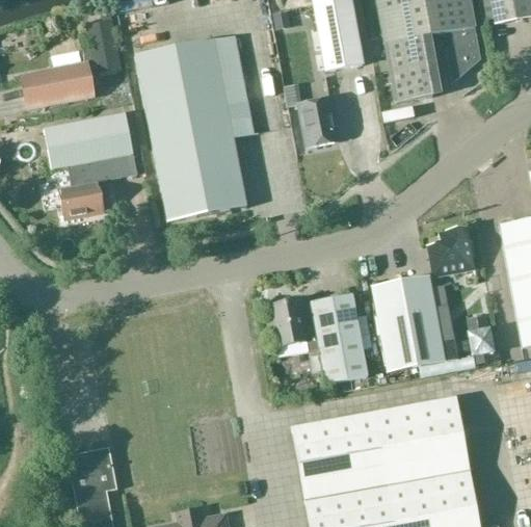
[(313,0),(325,70),(363,63),(351,0),(313,0)]
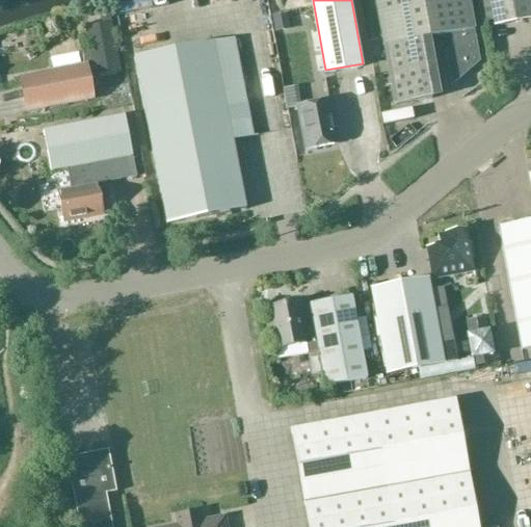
[(376,0),(385,43),(395,102),(432,95),(421,36),(451,30),(455,50),(447,52),(447,47),(445,47),(451,82),(453,82),(453,81),(481,58),(470,0),(376,0)]
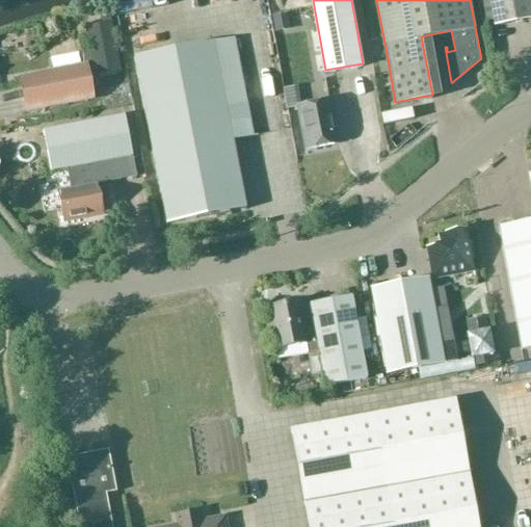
[(480,0),(484,19),(495,17),(496,22),(530,15),(530,0),(480,0)]
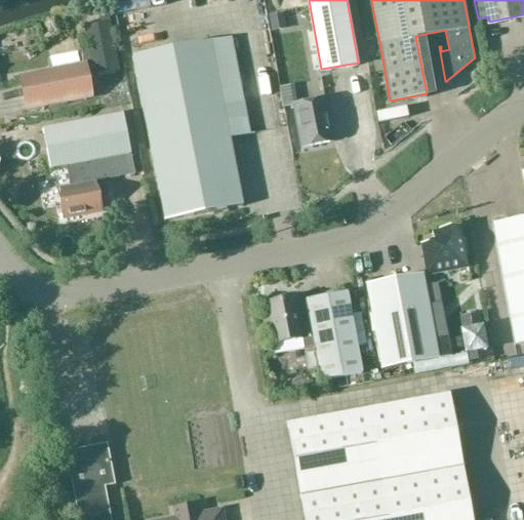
[(139,31),(135,9),(112,13),(116,35),(139,31)]
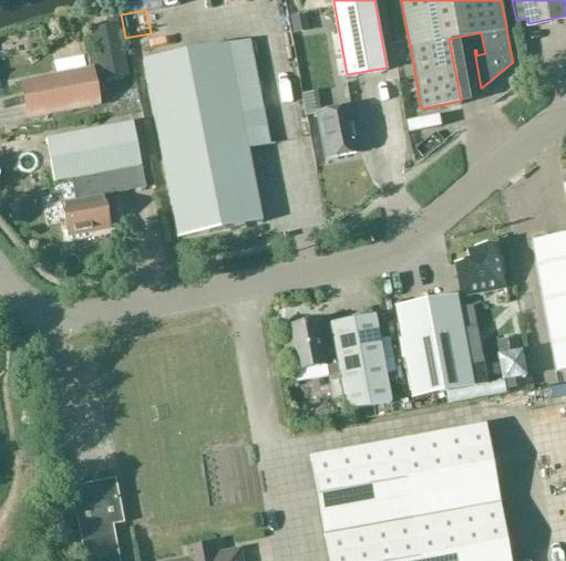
[(98,50),(84,53),(88,68),(92,66),(95,83),(107,81),(106,76),(130,72),(119,14),(110,16),(111,22),(92,26),(98,50)]
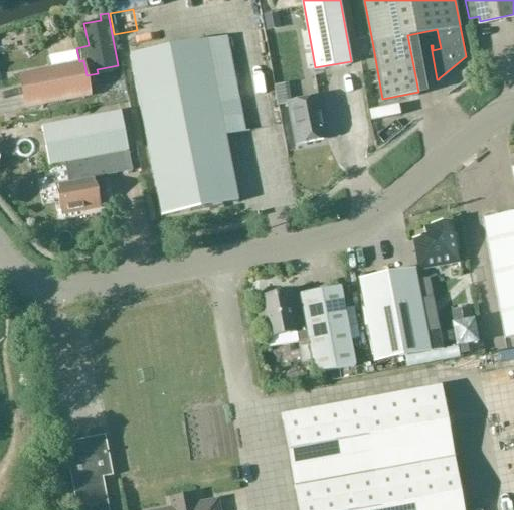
[(226,33),(130,52),(162,214),(238,198),(225,133),(245,129),(226,33)]
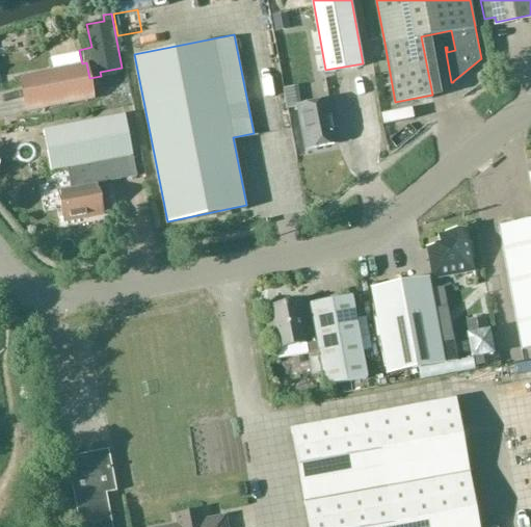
[(75,46),(46,53),(50,68),(79,59),(75,46)]
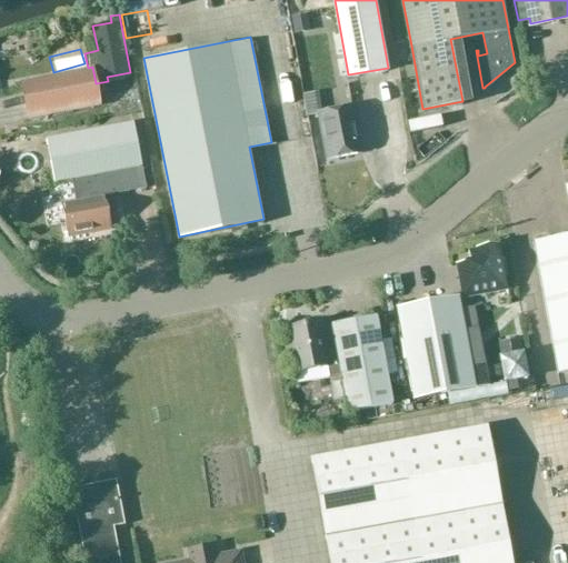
[(88,68),(22,79),(29,114),(99,101),(96,83),(92,67),(88,68)]
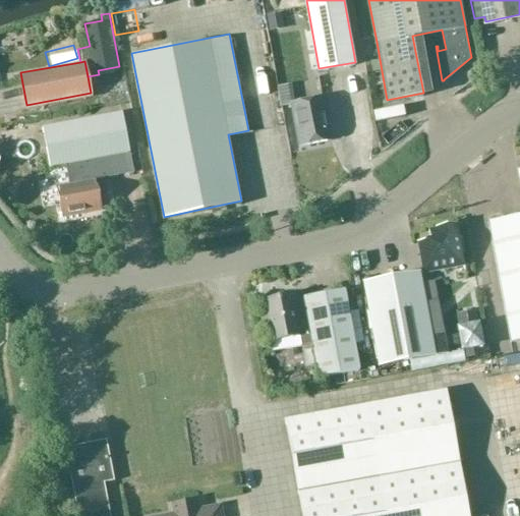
[(324,95),(292,101),(300,142),(332,137),(324,95)]
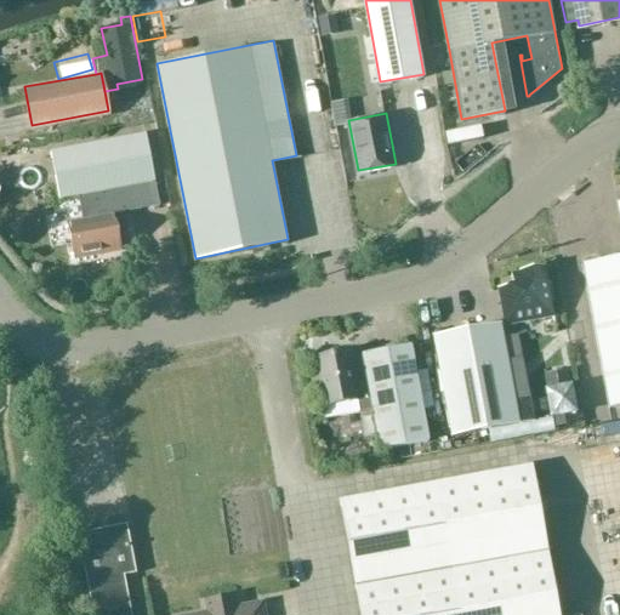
[(95,214),(69,220),(75,255),(121,246),(114,210),(160,201),(146,131),(50,149),(58,197),(91,191),(95,214)]
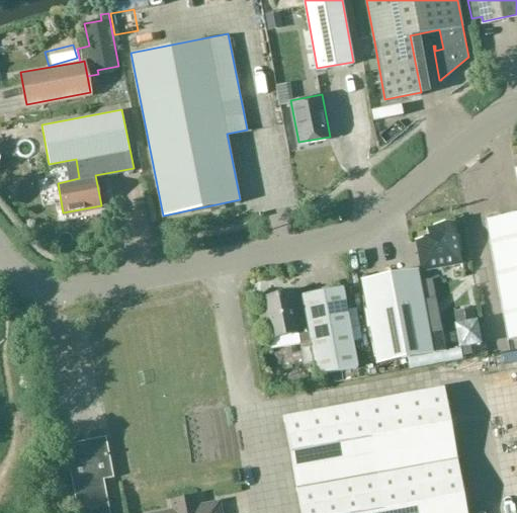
[(516,211),(487,218),(493,251),(509,337),(516,335),(516,211)]
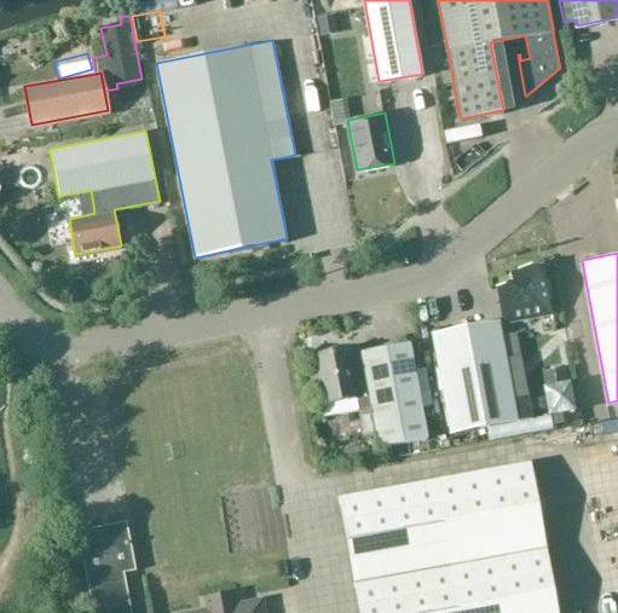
[(513,279),(498,283),(504,321),(553,312),(543,261),(520,266),(520,267),(510,270),(513,279)]
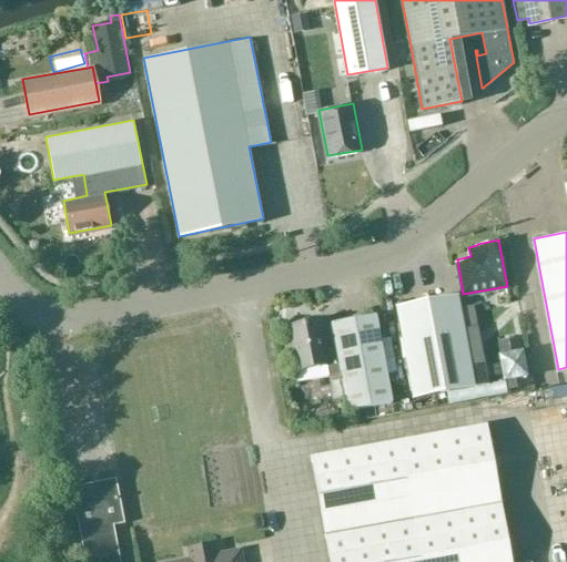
[(414,396),(476,385),(458,293),(397,304),(414,396)]
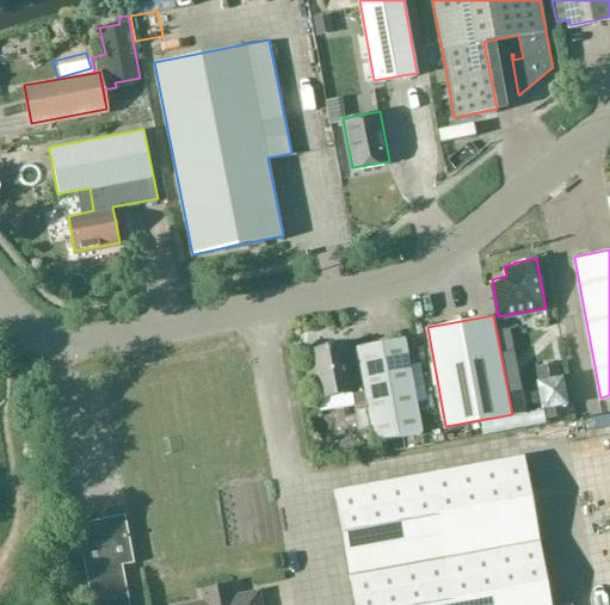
[(346,343),(310,350),(321,408),(368,399),(376,439),(423,431),(406,337),(358,345),(359,350),(347,352),(346,343)]
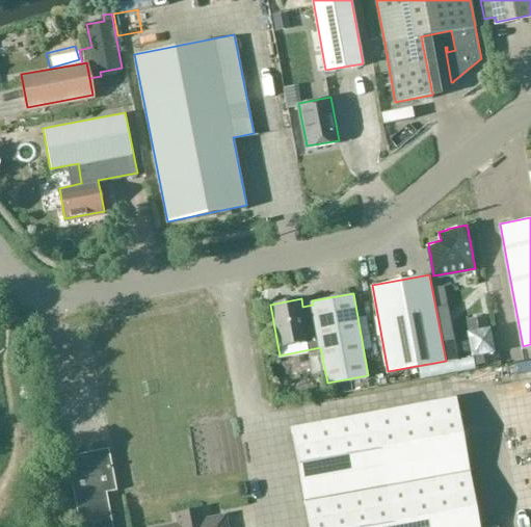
[(289,428),(304,526),(475,526),(454,400),(289,428)]
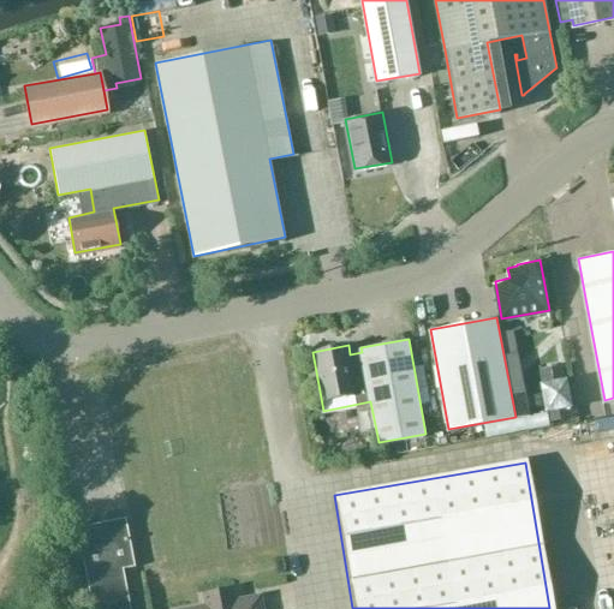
[(126,515),(78,525),(94,608),(131,608),(124,566),(136,563),(126,515)]
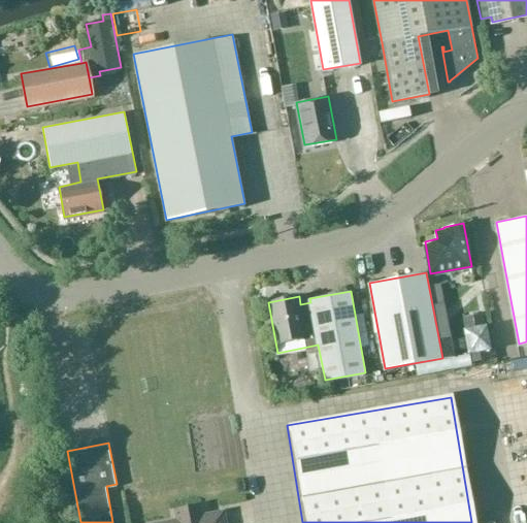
[(127,494),(139,494),(138,480),(126,481),(127,494)]
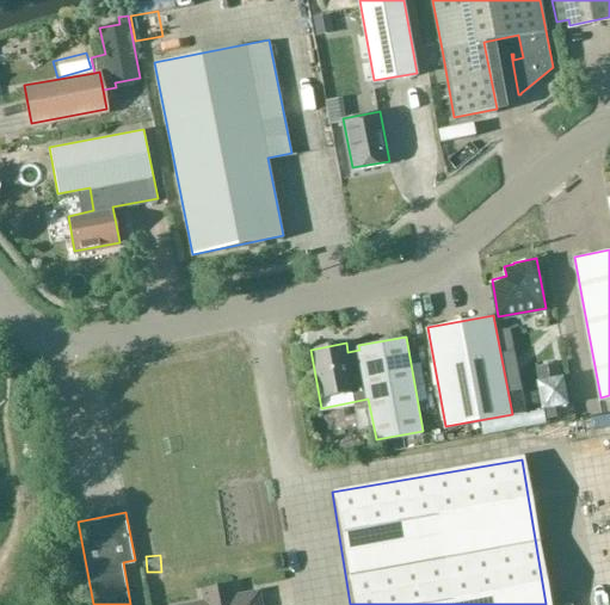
[(207,600),(180,604),(262,604),(259,591),(234,596),(232,584),(204,588),(207,600)]
